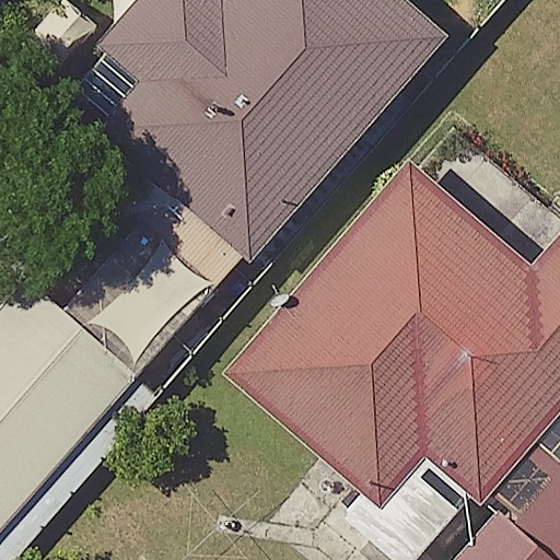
[(219,0),(102,136),(249,261),(434,46),(380,0),(219,0)]
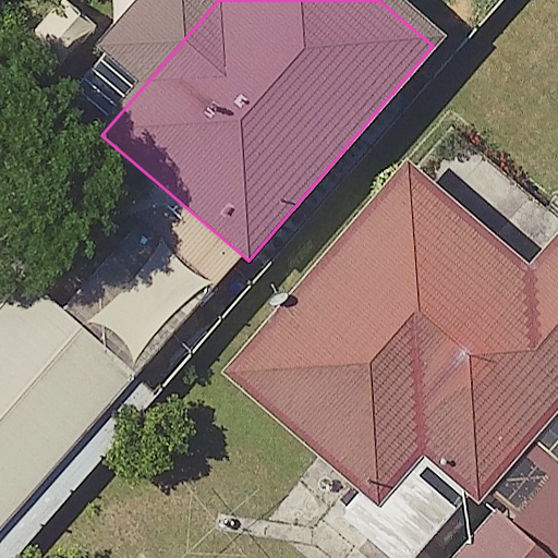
[(417,165),(228,374),(378,508),(428,453),(485,504),(557,422),(557,234),(530,266),(417,165)]
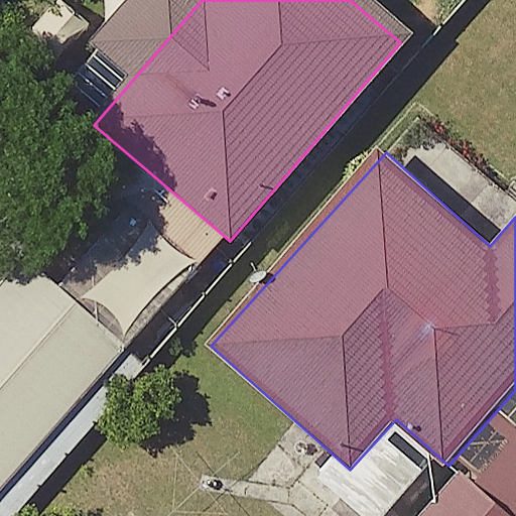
[(0,285),(0,485),(121,346),(21,260),(0,285)]
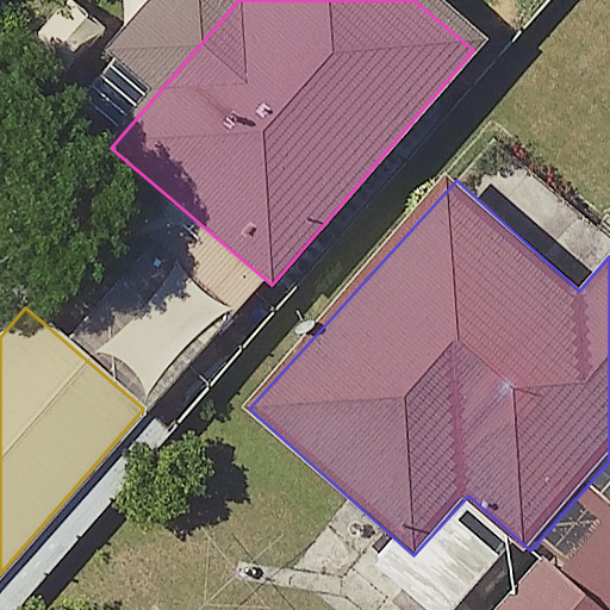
[(609,609),(609,516),(559,573),(601,609),(609,609)]
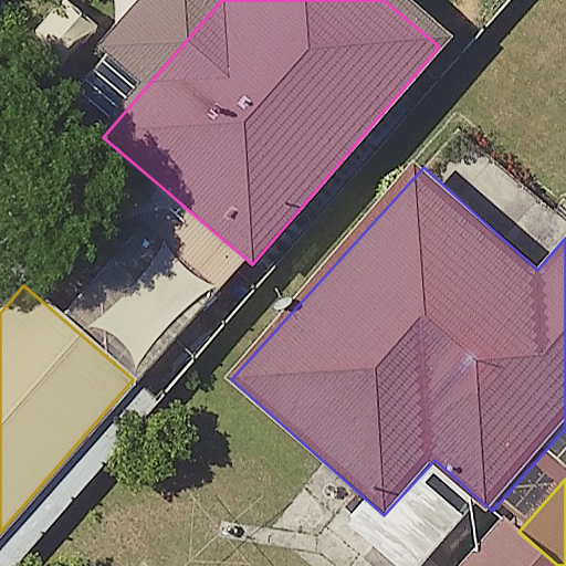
[(557,565),(519,532),(507,521),(465,565),(557,565)]
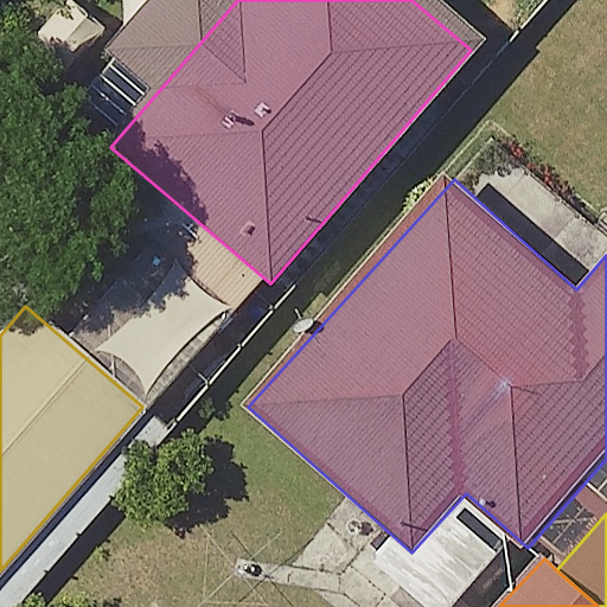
All buildings are outlined.
